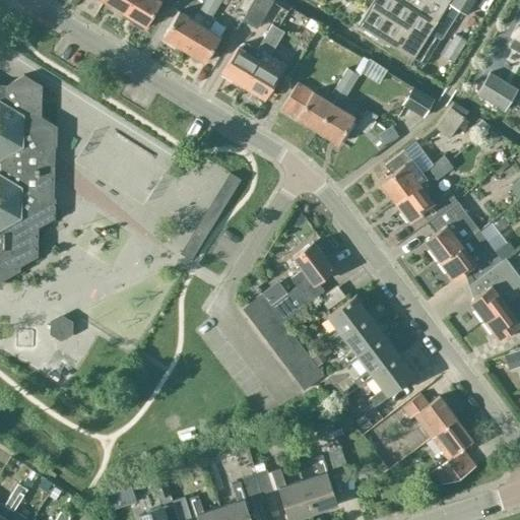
[(104,0),(105,0),(125,13),(132,0),(104,0)]
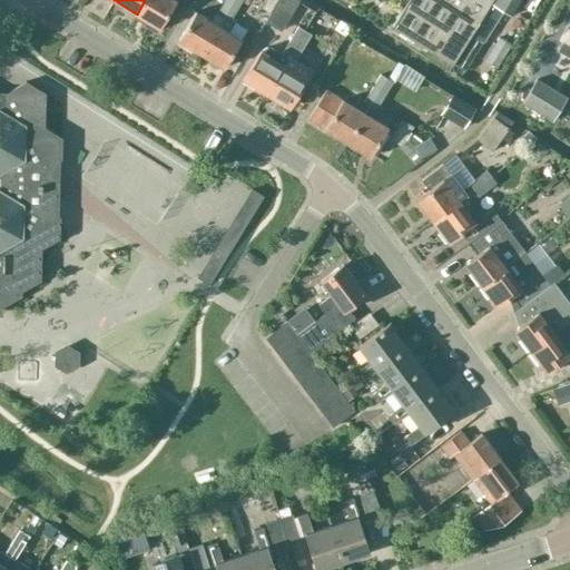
[(145,0),(137,15),(148,21),(145,26),(156,32),(159,28),(161,25),(166,27),(174,15),(169,12),(176,0),(175,0),(145,0)]
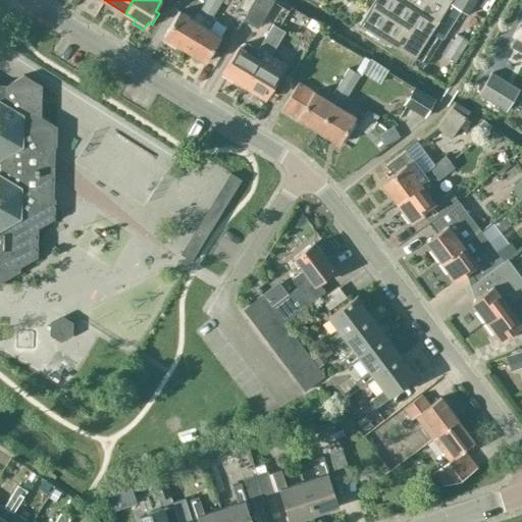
[(248,12),(255,0),(242,0),(239,7),(248,12)]
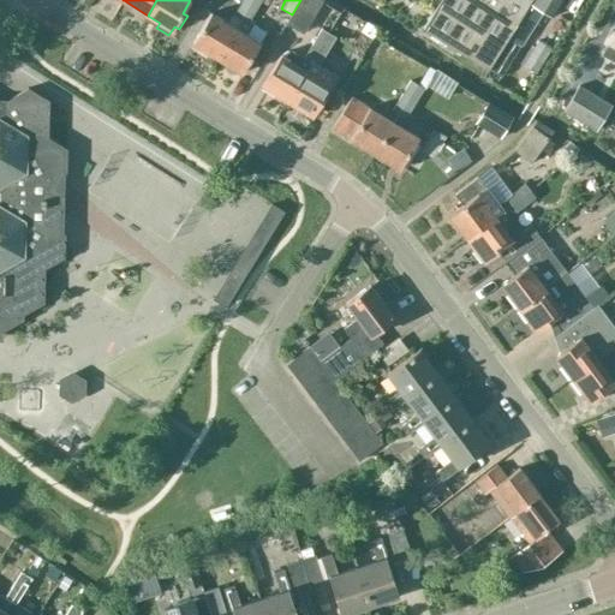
[(302,0),(288,22),(303,30),(321,0),(302,0)]
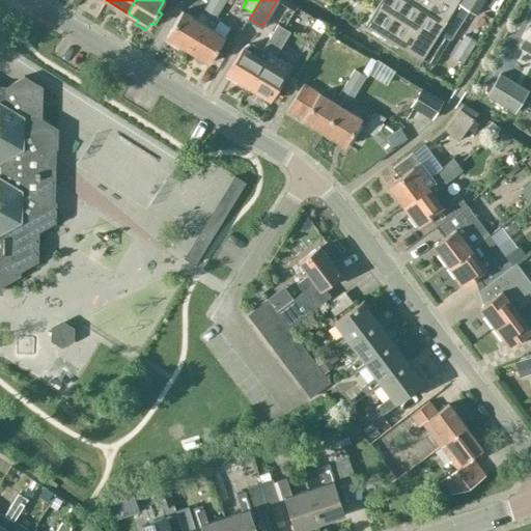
[(380,0),(366,24),(387,35),(424,58),(457,0),(380,0)]
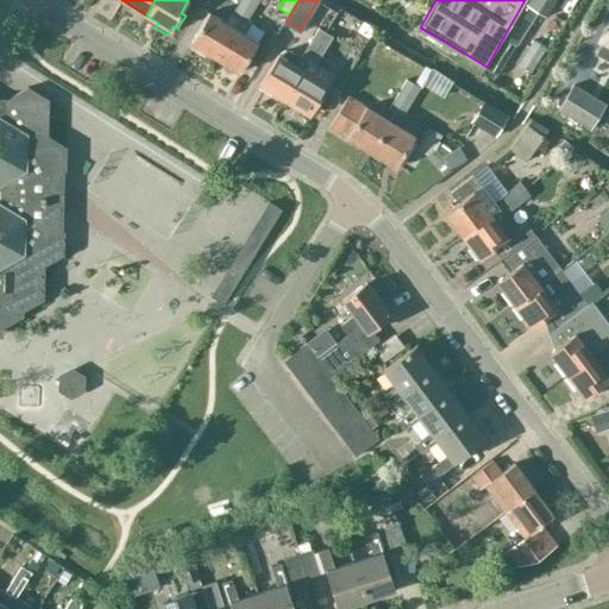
[(527,0),(504,37),(508,39),(514,43),(535,8),(547,16),(556,0),(527,0)]
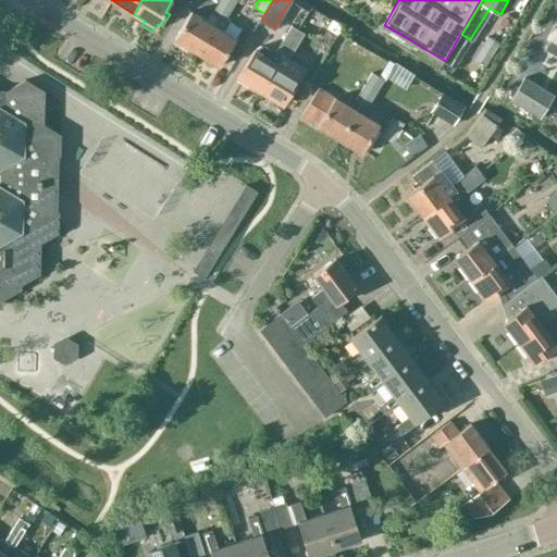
[(226,19),(232,9),(219,1),(212,11),(220,15),(226,19)]
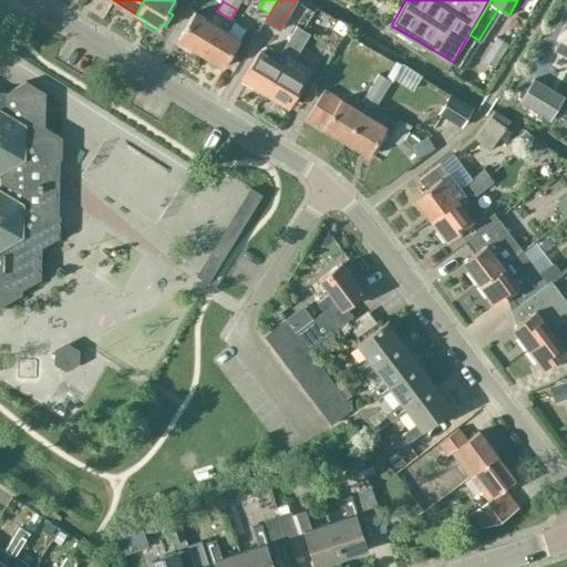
[(194,11),(179,37),(177,39),(200,53),(210,37),(217,26),(222,18),(224,16),(216,11),(210,21),(194,11)]
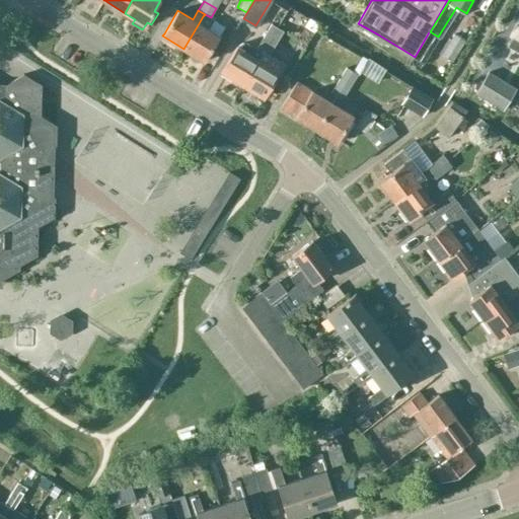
[(203,16),(199,23),(193,33),(183,49),(204,61),(219,35),(215,33),(209,29),(214,19),(211,17),(205,14),(203,16)]
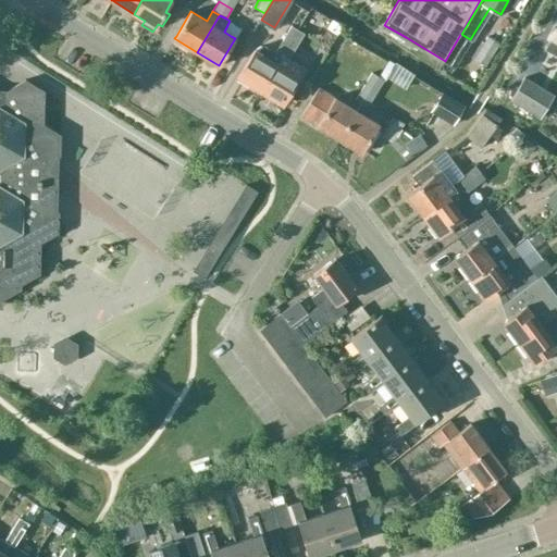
[(556,22),(547,38),(551,40),(556,44),(556,22)]
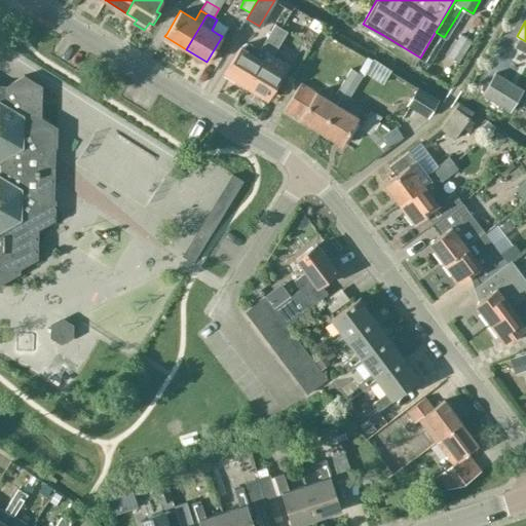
[(279,44),(286,34),(287,32),(280,29),(275,25),(268,37),(279,44)]
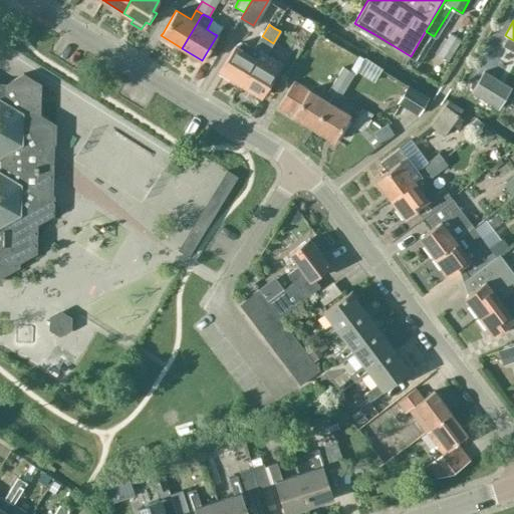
[(426,31),(411,57),(420,62),(435,37),(434,36),(429,33),(426,31)]
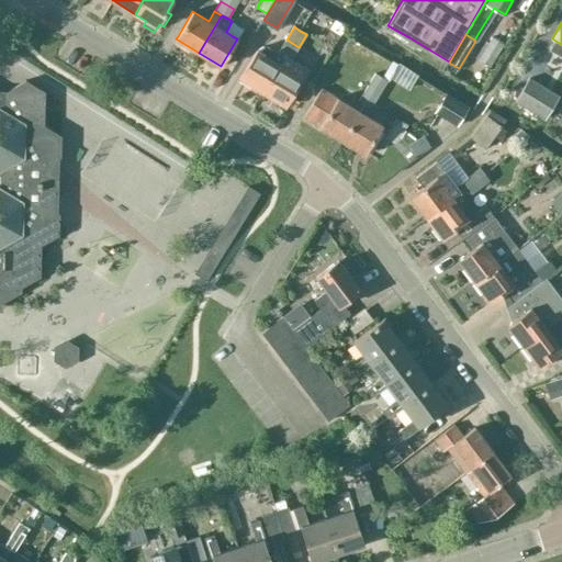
[(493,37),(479,60),(490,68),(505,45),(493,37)]
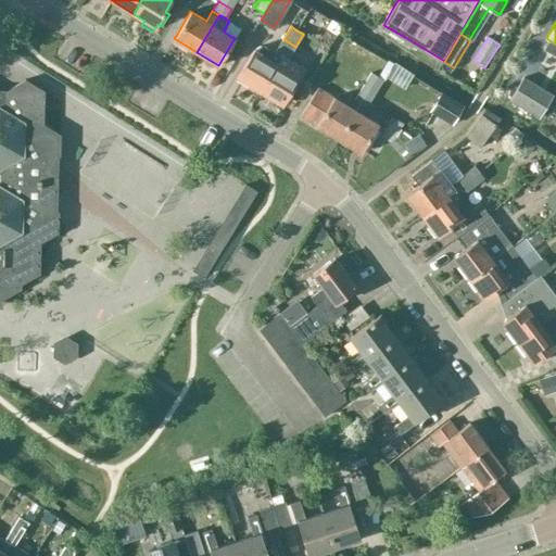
[(288,59),(295,47),(283,39),(276,51),(272,49),(270,51),(261,46),(254,49),(238,76),(260,90),(277,63),(281,54),(288,59)]
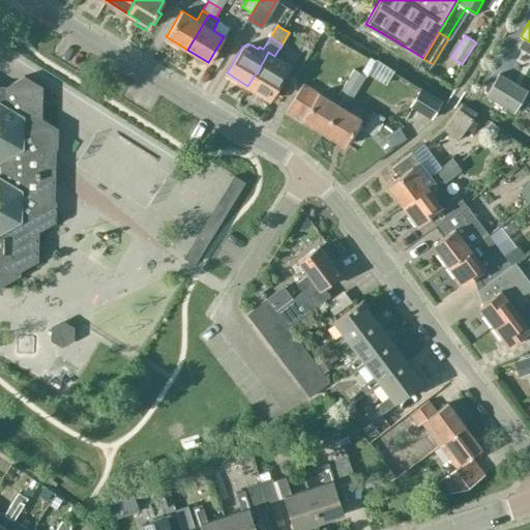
[(529,54),(529,41),(524,38),(519,48),(529,54)]
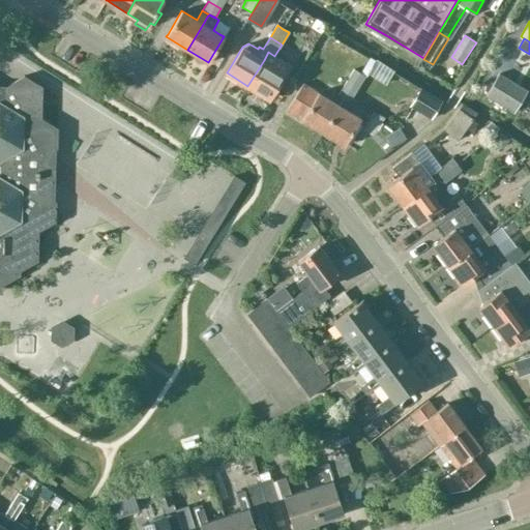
[(269,99),(285,74),(290,65),(274,56),(268,52),(264,60),(247,86),(269,99)]
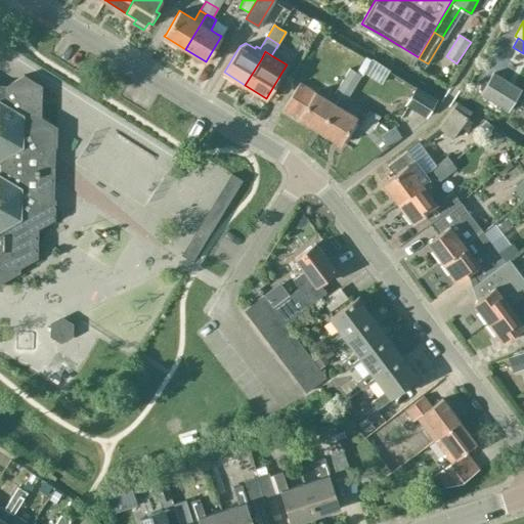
[(334,94),(340,98),(355,73),(350,70),(334,94)]
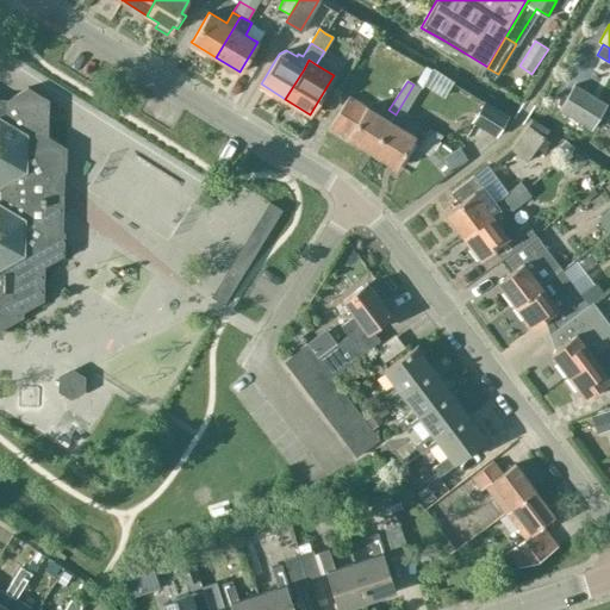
[(422,89),(414,85),(396,114),(404,119),(422,89)]
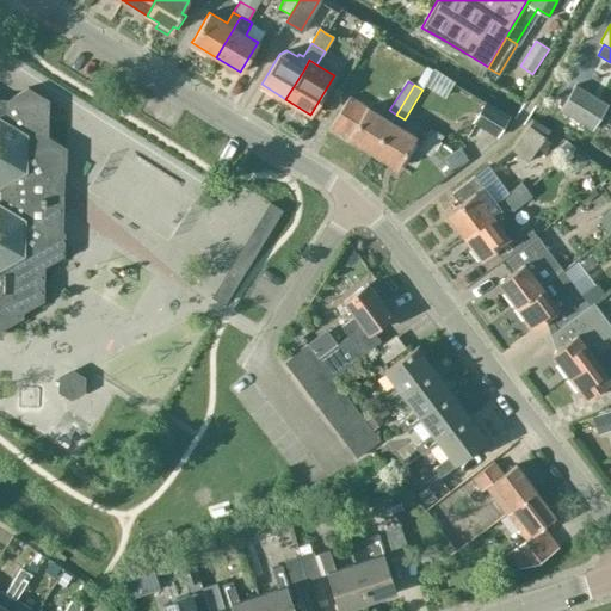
[(576,86),(560,110),(593,129),(609,104),(576,86)]
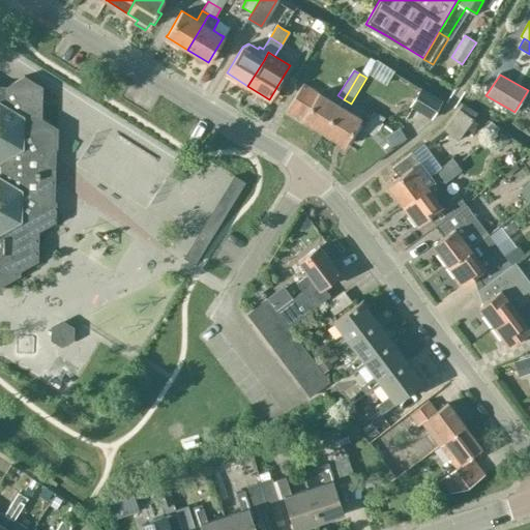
[(0,285),(1,285),(18,275),(18,270),(36,260),(37,230),(54,222),(57,127),(40,118),(40,87),(24,76),(6,85),(0,85),(0,285)]
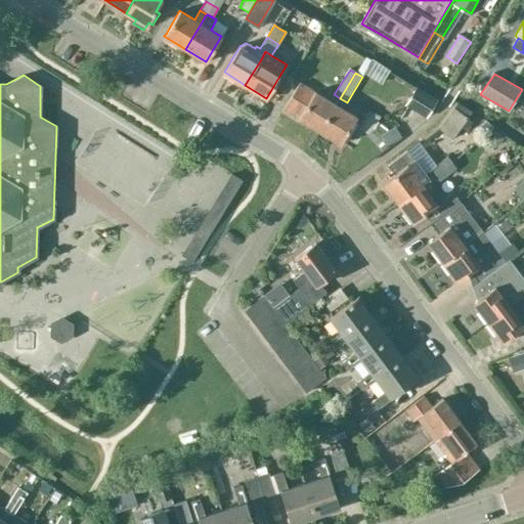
[(284,108),(319,131),(335,105),(299,84),(284,108)]
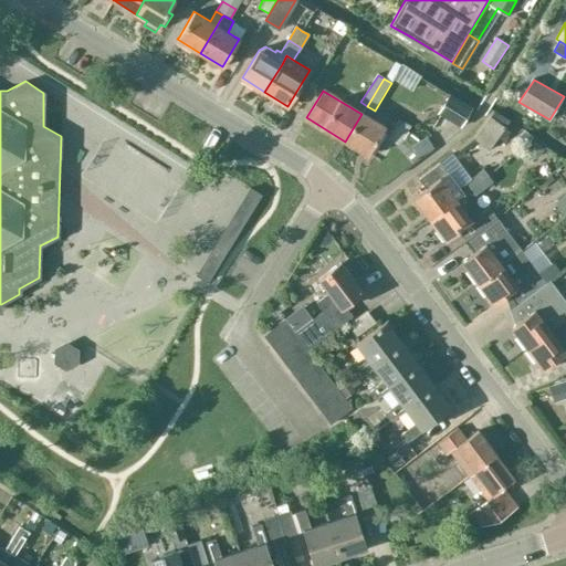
[(450,94),(438,112),(460,127),(472,109),(450,94)]
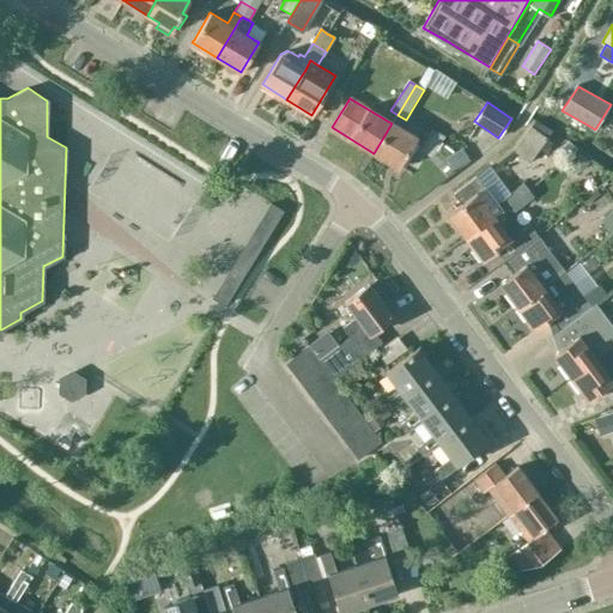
[(422,129),(410,122),(405,132),(417,139),(422,129)]
